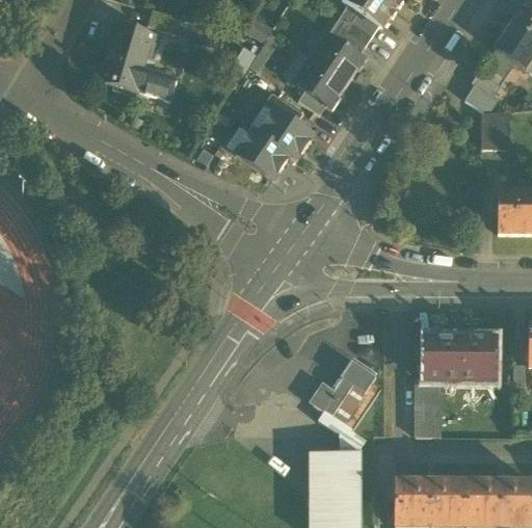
[(393,11),(394,9),(380,0),(341,0),(347,4),(378,25),(382,27),(389,17),(392,19),(395,14),(393,11)]
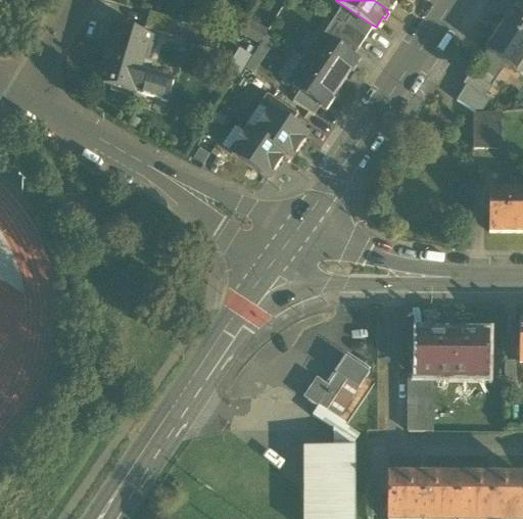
[(374,0),(387,9),(389,6),(392,8),(395,3),(393,1),(393,0),(374,0)]
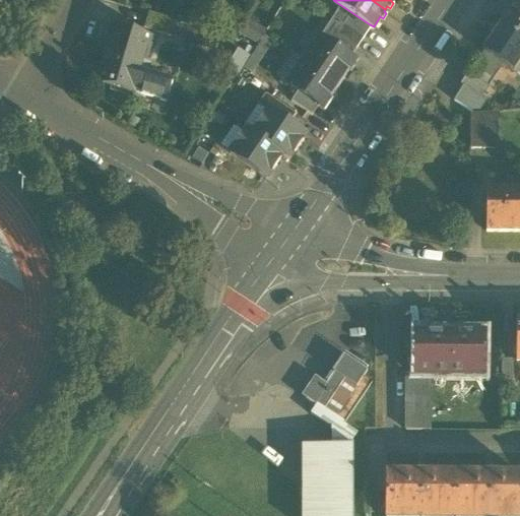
[(516,0),(501,22),(519,35),(519,0),(516,0)]
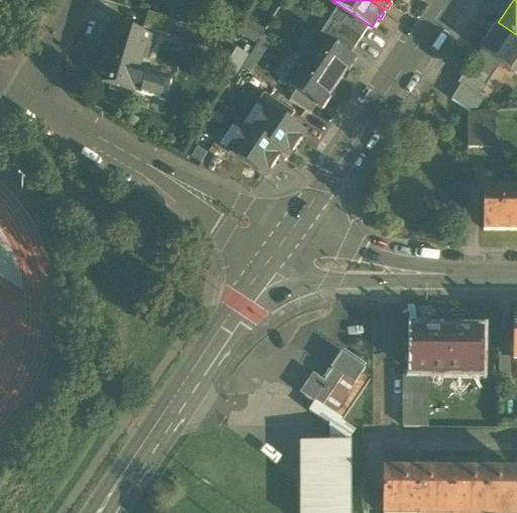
[(337,4),(331,14),(341,21),(360,34),(368,24),(337,4)]
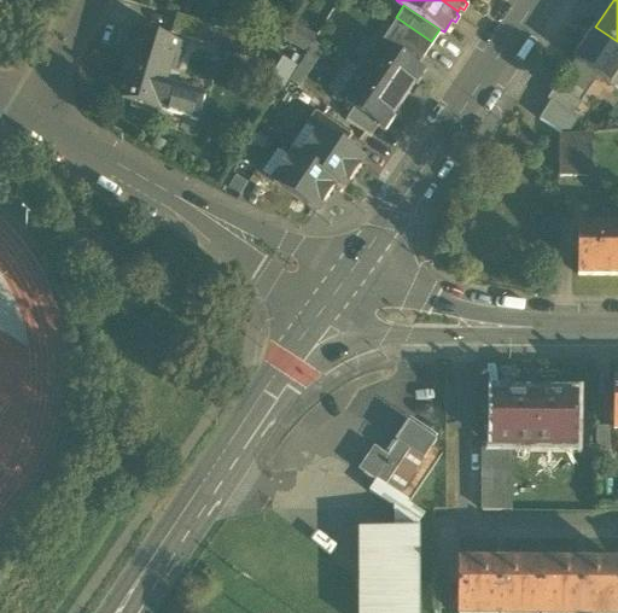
[(161,23),(198,34),(203,18),(165,7),(161,23)]
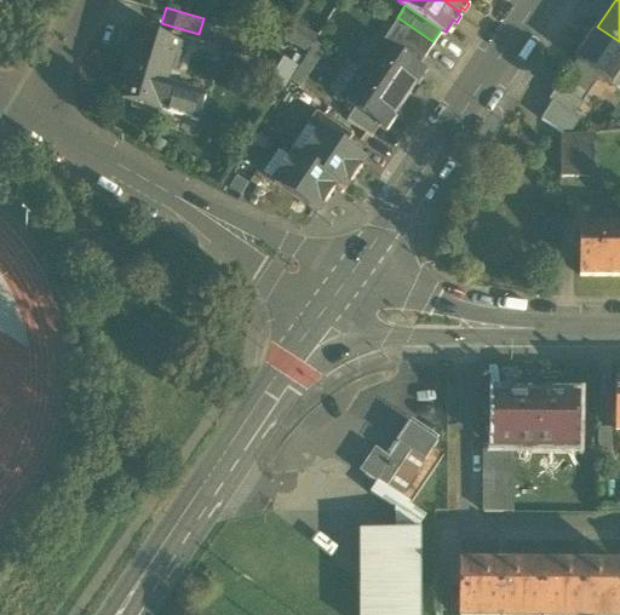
[(417,65),(425,53),(401,38),(409,26),(397,17),(380,41),(417,65)]
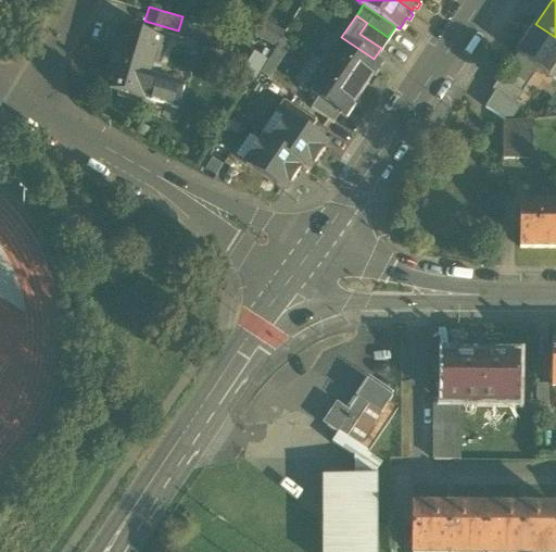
[(260,17),(254,32),(276,40),(281,25),(260,17)]
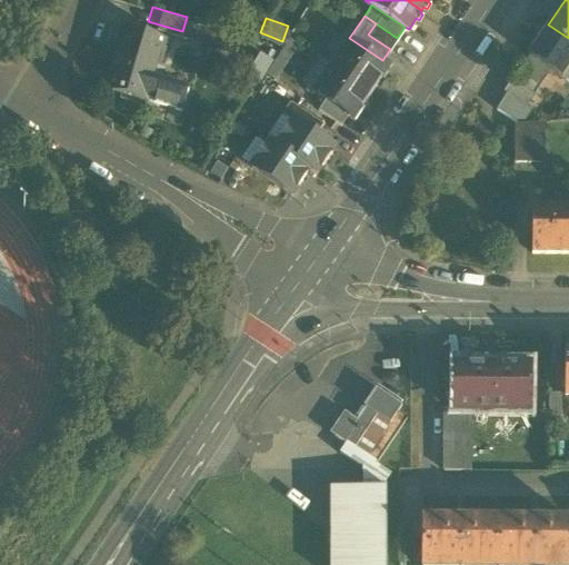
[(158,65),(166,37),(125,23),(109,71),(108,70),(102,86),(147,99),(158,65)]
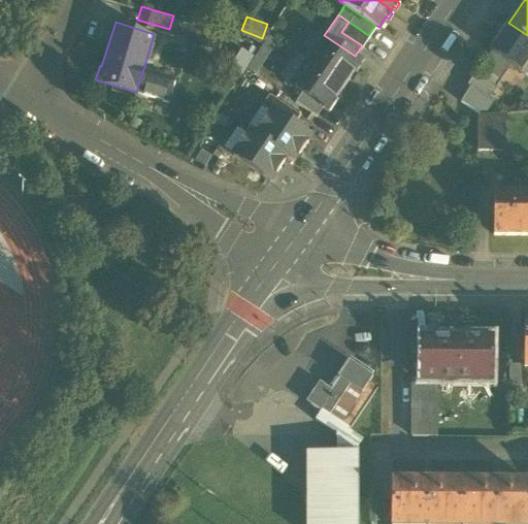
[(368,35),(349,22),(341,32),(362,45),(368,35)]
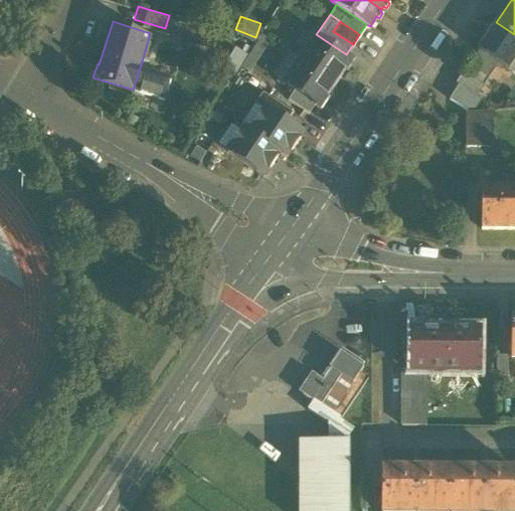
[(514,34),(496,22),(479,47),(508,67),(514,56),(514,34)]
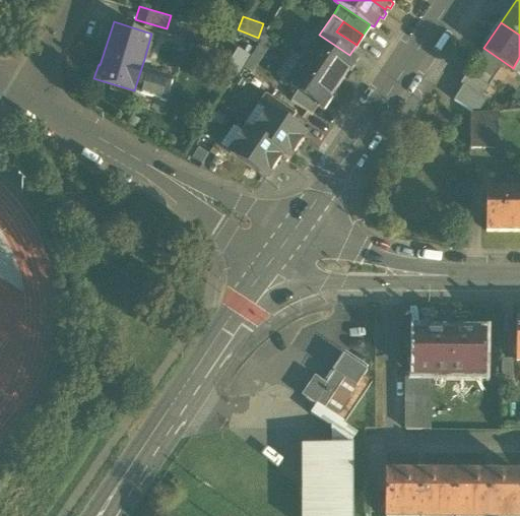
[(318,34),(303,57),(339,82),(354,59),(349,55),(319,35),(318,34)]
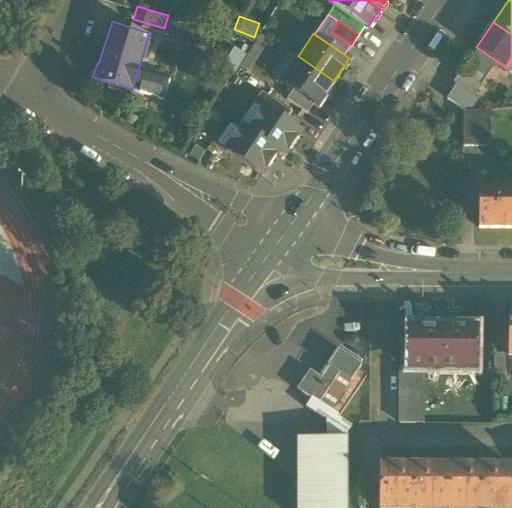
[(318,104),(334,81),(298,56),(282,79),(293,87),(313,100),(318,104)]
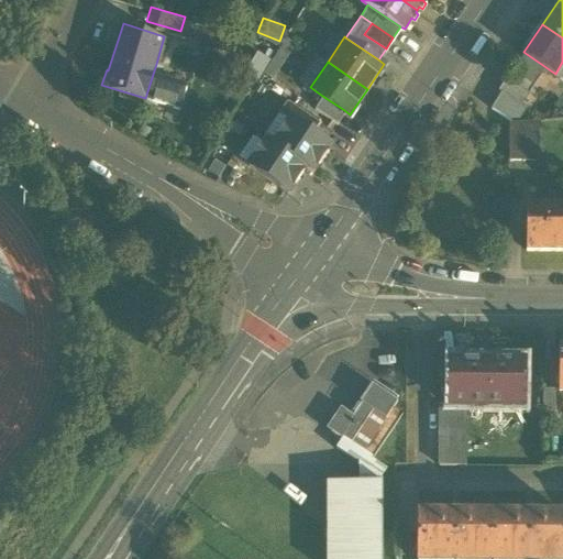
[(152,98),(179,107),(186,85),(157,76),(161,65),(156,64),(145,98),(151,100),(152,98)]
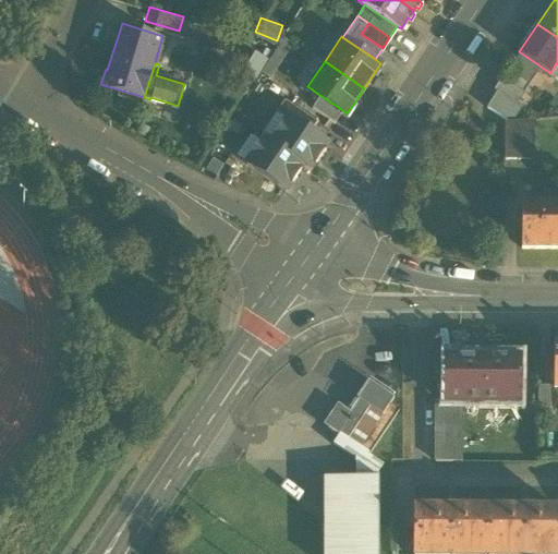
[(497,89),(516,101),(524,88),(502,74),(494,87),(497,89)]
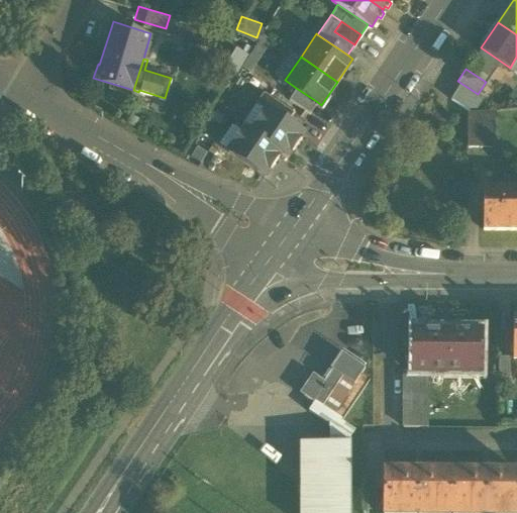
[(460,83),(450,97),(472,110),(474,110),(483,97),(478,94),(460,83)]
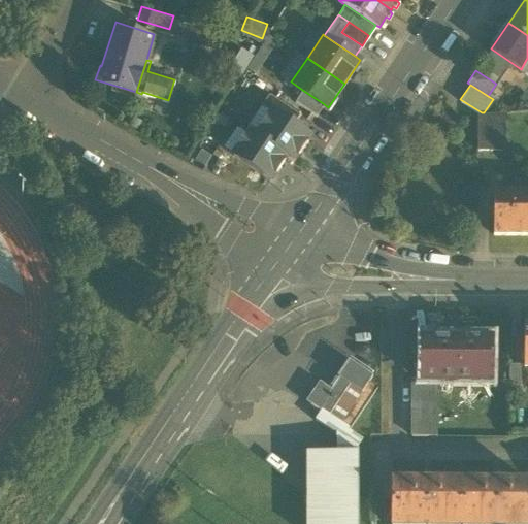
[(295,100),(316,113),(323,103),(302,90),(295,100)]
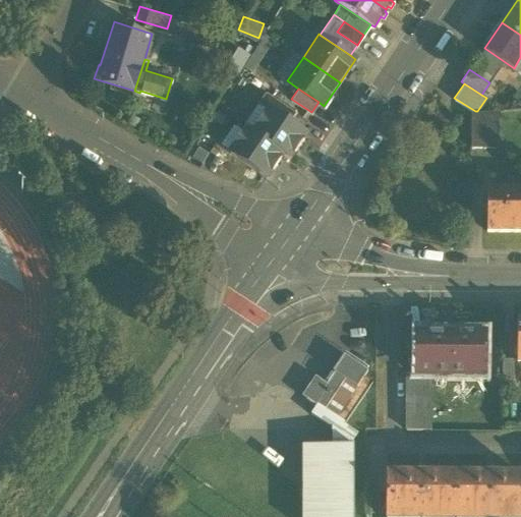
[(269,108),(289,122),(295,111),(266,91),(257,103),(268,109),(269,108)]
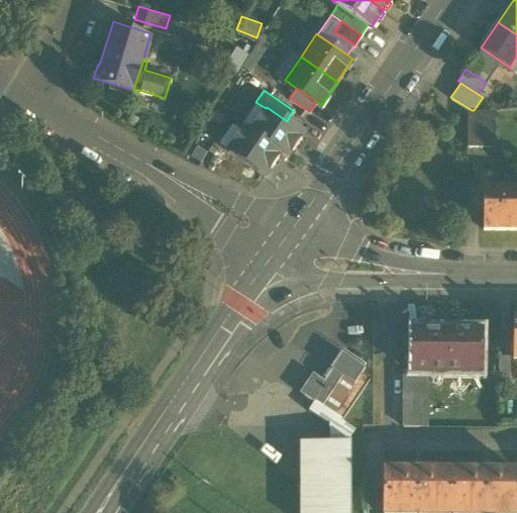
[(288,156),(303,132),(287,121),(267,107),(266,108),(250,131),(281,150),(288,156)]
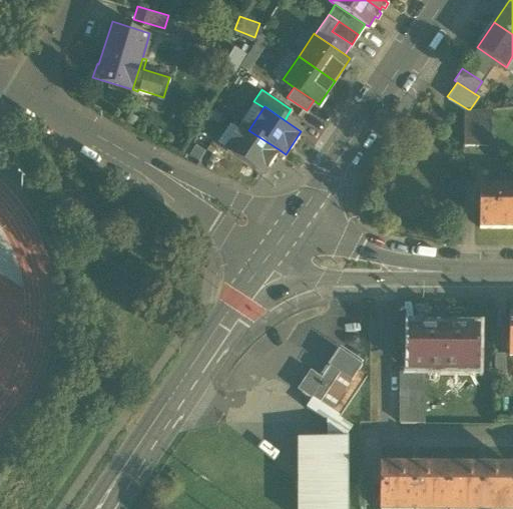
[(463,146),(489,146),(489,108),(464,110),(463,146)]
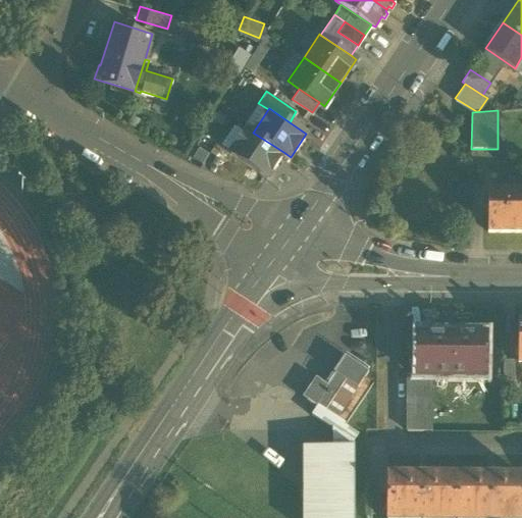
[(267,176),(283,152),(253,133),(246,127),(230,151),(267,176)]
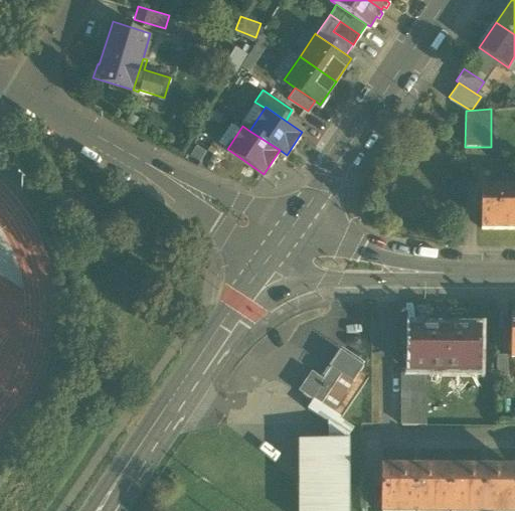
[(482,225),(513,225),(513,186),(483,186),(482,225)]
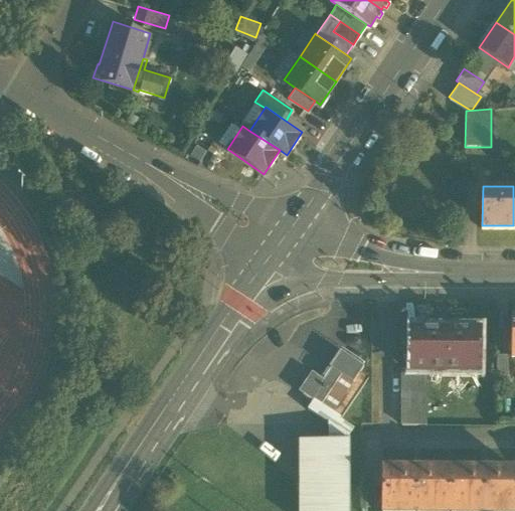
[(426,369),(481,370),(481,329),(410,329),(410,368),(410,369),(426,369)]
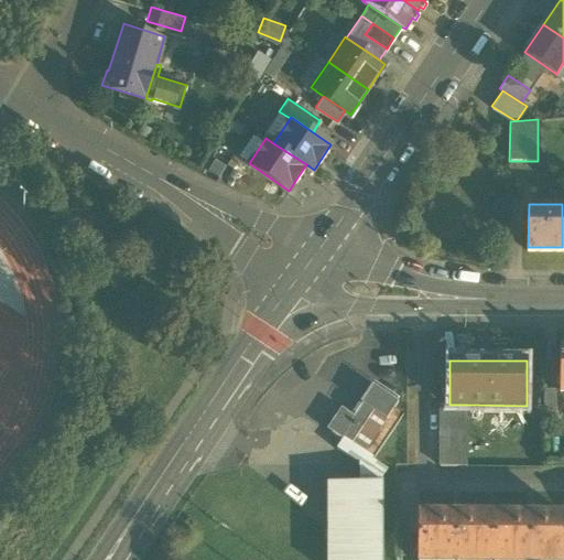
[(336,447),(381,476),(387,466),(372,456),(403,412),(393,407),(398,400),(372,383),(360,400),(361,401),(353,413),(345,408),(331,430),(339,434),(339,435),(342,437),(336,447)]
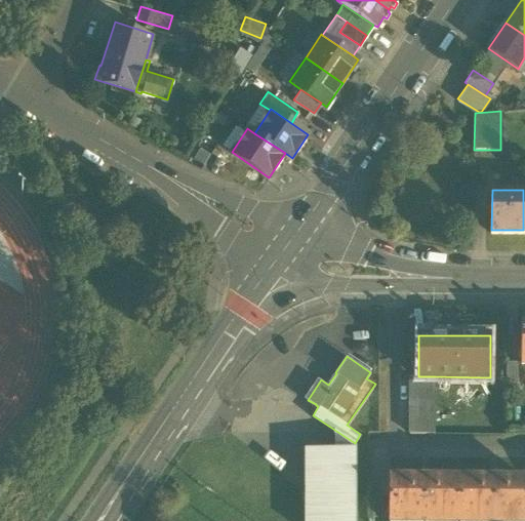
[(409,431),(435,431),(435,376),(418,376),(418,375),(409,375),(409,431)]
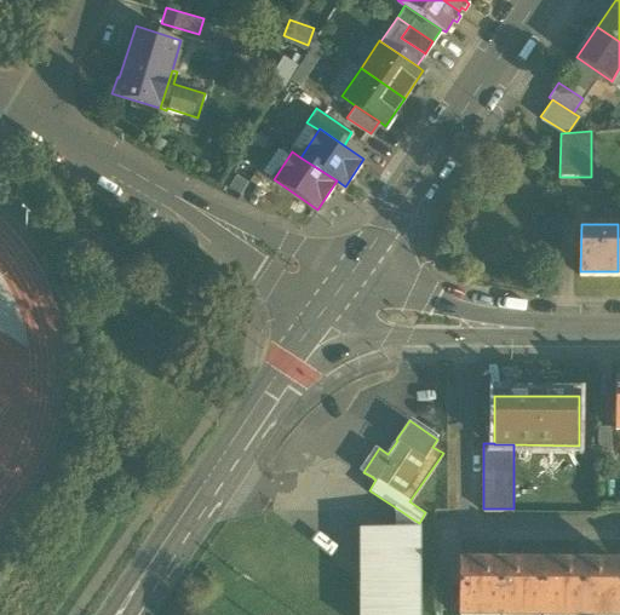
[(359,469),(363,472),(379,448),(374,446),(359,469)]
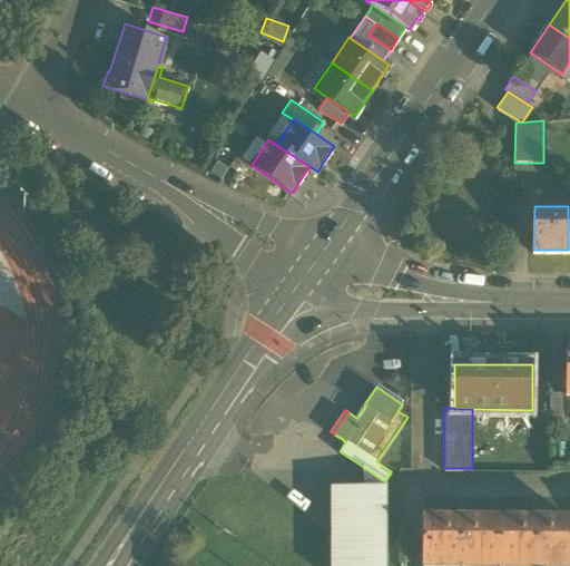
[(330,565),(385,565),(386,486),(330,487),(330,565)]
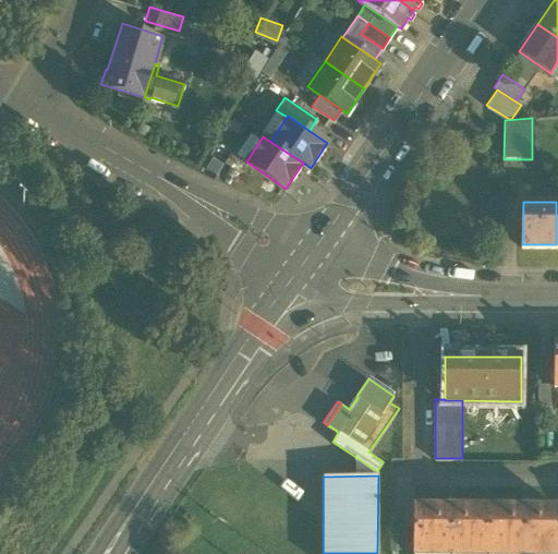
[(524,550),(557,549),(557,507),(550,508),(425,507),(413,507),(413,549),(450,549),(487,550),(524,550)]
